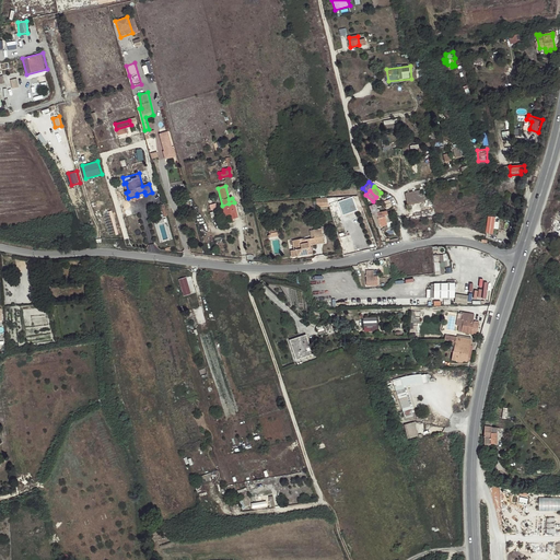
[(422,194),(406,197),(408,206),(424,202),(422,194)]
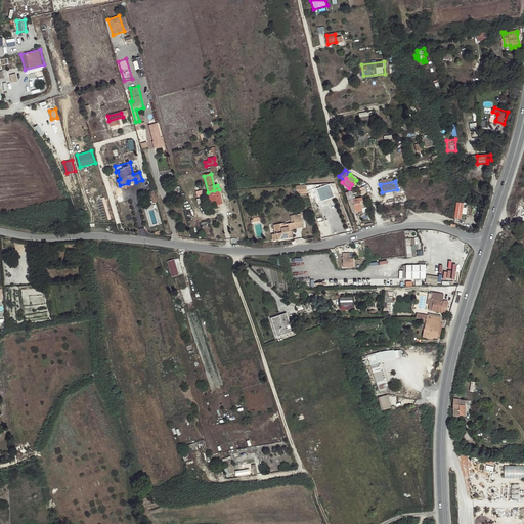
[(308,192),(307,184),(297,185),(298,193),(308,192)]
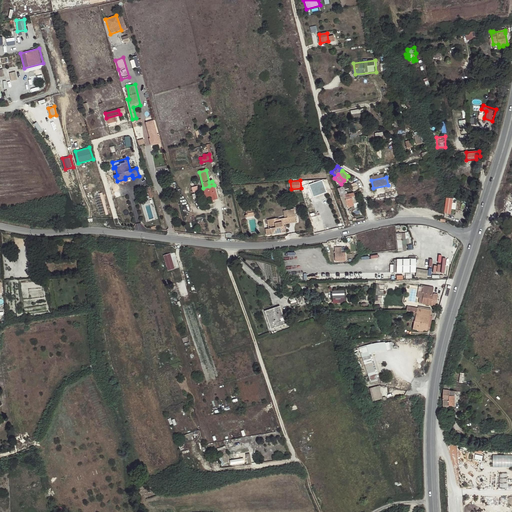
[(311,184),(315,193),(322,191),(318,182),(311,184)]
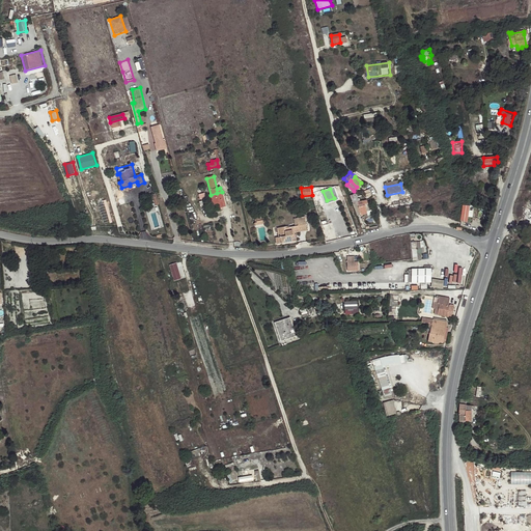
[(225,206),(222,192),(217,193),(211,195),(214,204),(219,202),(221,207),(225,206)]
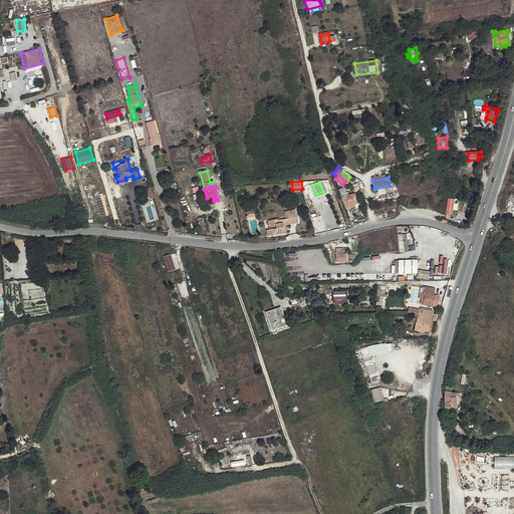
[(107,192),(109,199),(116,197),(114,190),(107,192)]
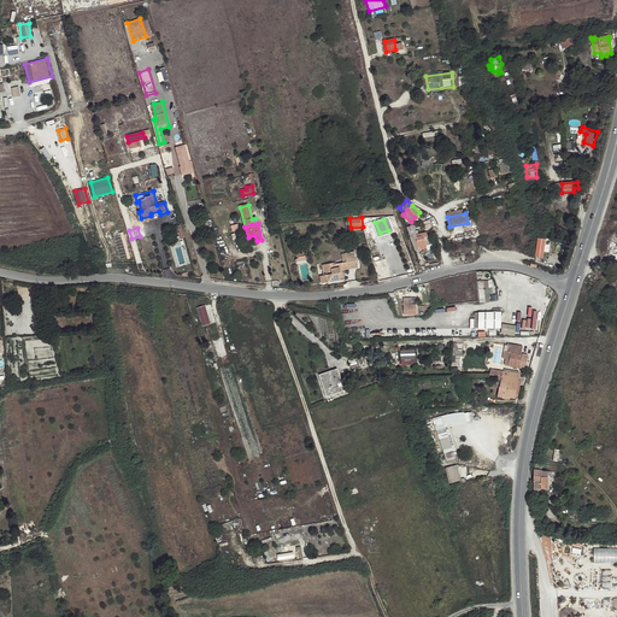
[(428,238),(427,231),(411,236),(415,251),(418,250),(418,251),(427,248),(425,246),(429,245),(428,238)]
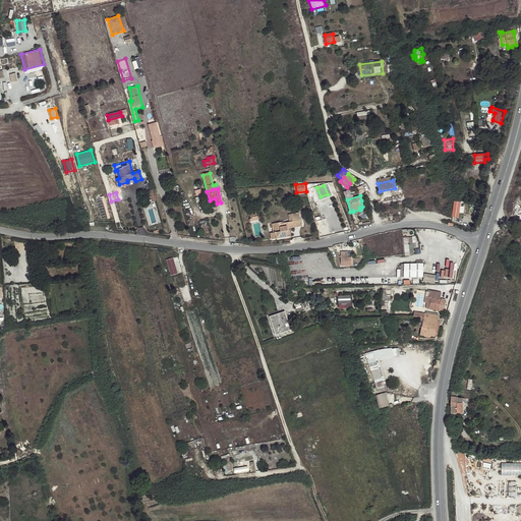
[(465,213),(466,201),(455,200),(454,217),(461,217),(461,212),(465,213)]
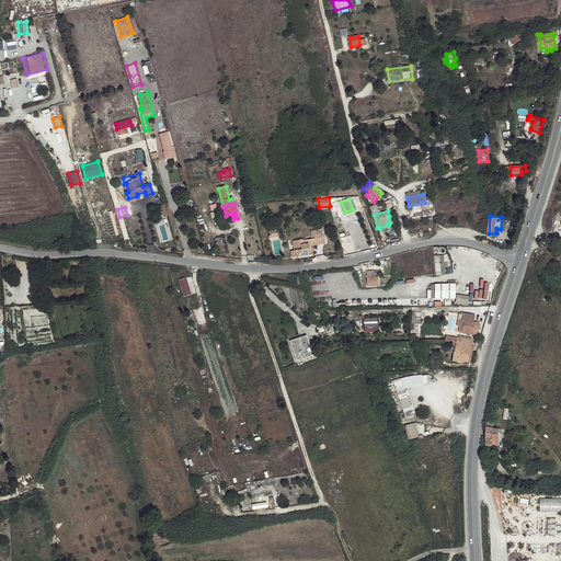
[(309,255),(308,252),(307,249),(310,248),(310,245),(311,245),(324,243),(321,229),(313,231),(316,238),(301,241),(302,250),(292,252),(293,258),(298,256),(298,258),(309,255)]
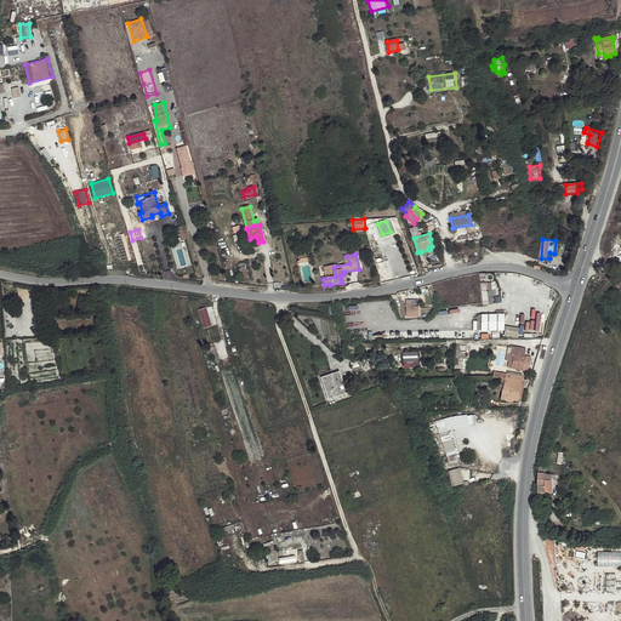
[(493,296),(491,290),(491,283),(482,284),(484,303),(493,303),(493,296)]
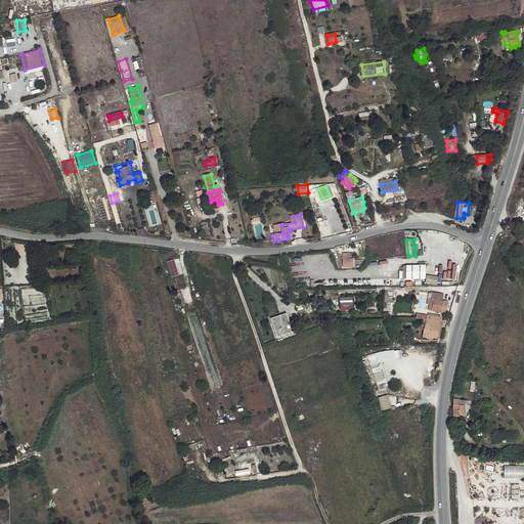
[(343,254),(343,267),(353,267),(353,263),(350,263),(350,253),(343,254)]
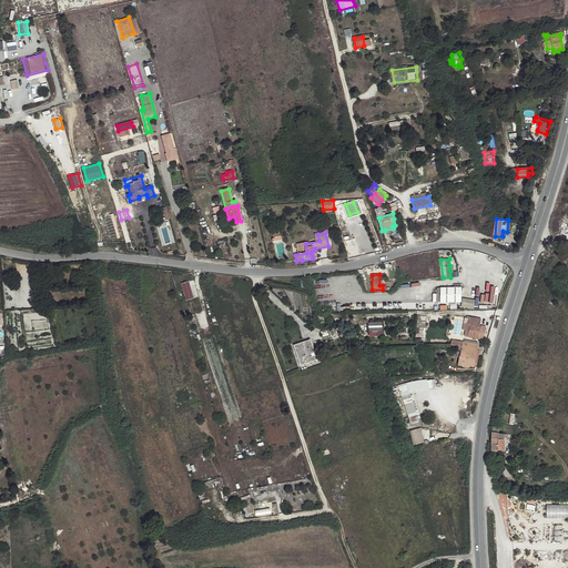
[(188,290),(190,290),(188,282),(178,285),(183,301),(190,298),(188,290)]
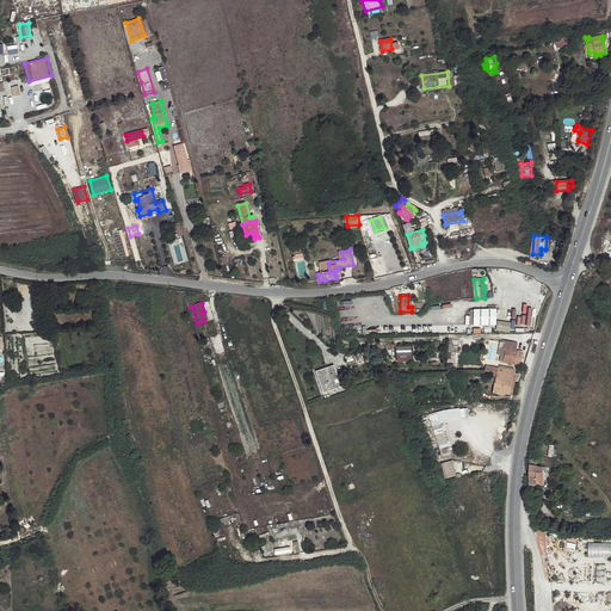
[(495,309),(470,310),(470,325),(495,325),(495,309)]
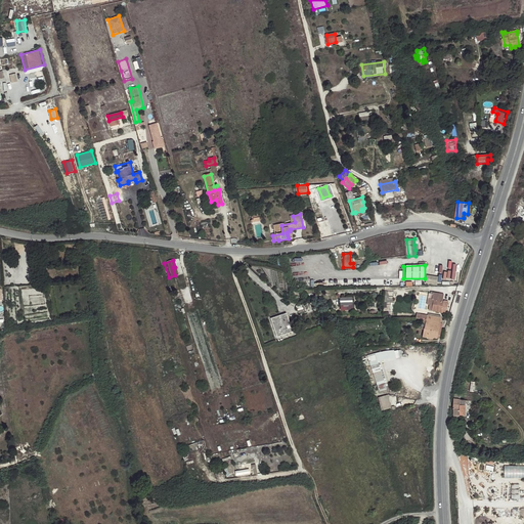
[(438,276),(427,275),(426,284),(437,285),(438,276)]
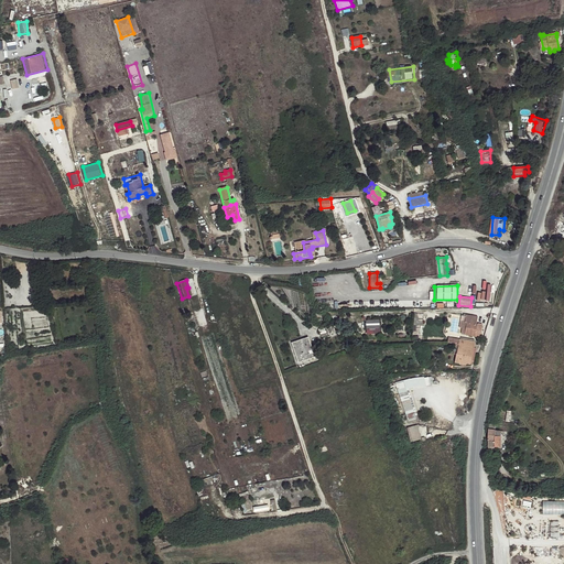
[(462,321),(463,322),(467,322),(465,333),(465,335),(475,336),(478,324),(476,324),(478,316),(467,315),(466,316),(462,316),(462,321)]
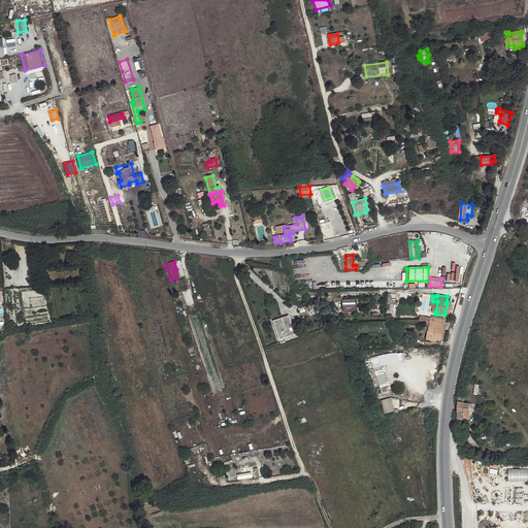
[(343,299),(344,312),(357,311),(357,298),(343,299)]
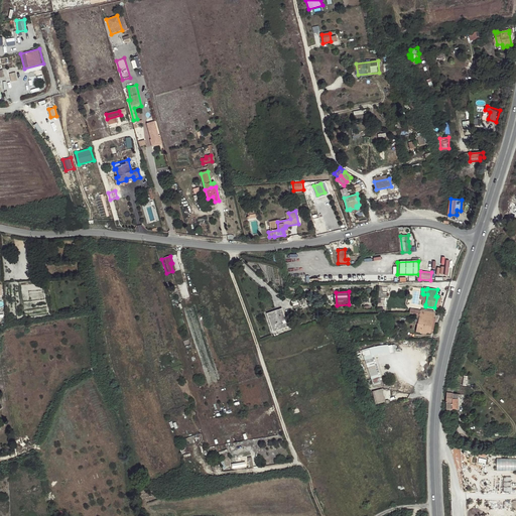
[(292,301),(294,308),(305,304),(303,298),(298,298),(292,301)]
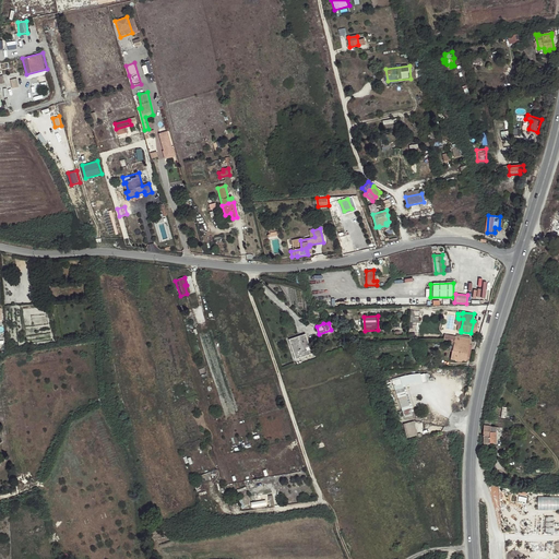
[(304,341),(308,340),(306,334),(289,340),(296,359),(312,354),(310,347),(307,349),(304,341)]
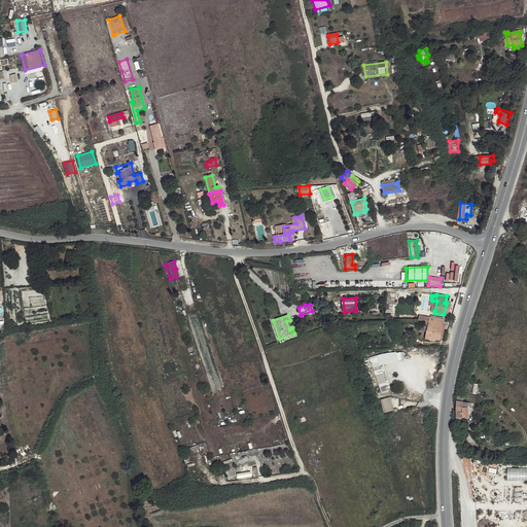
[(442,325),(443,319),(429,317),(429,318),(425,318),(425,320),(429,320),(428,322),(432,322),(430,330),(427,330),(425,339),(434,341),(435,340),(440,341),(440,340),(442,325)]
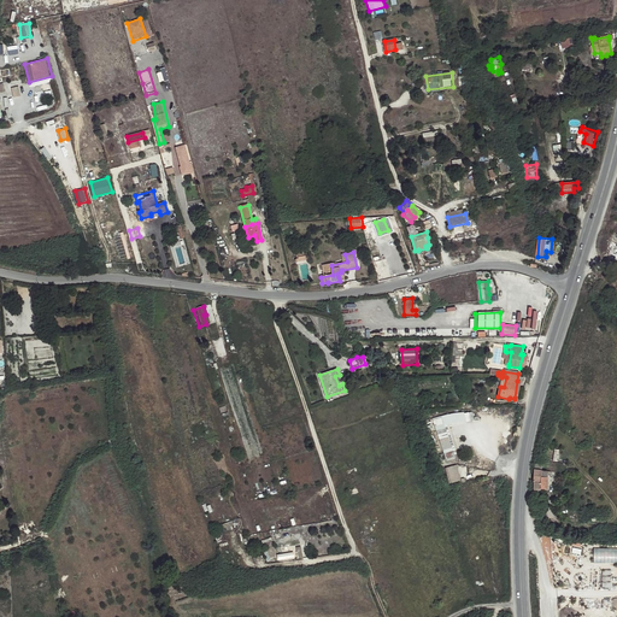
[(465,421),(464,412),(432,418),(446,462),(456,458),(445,425),(465,421)]
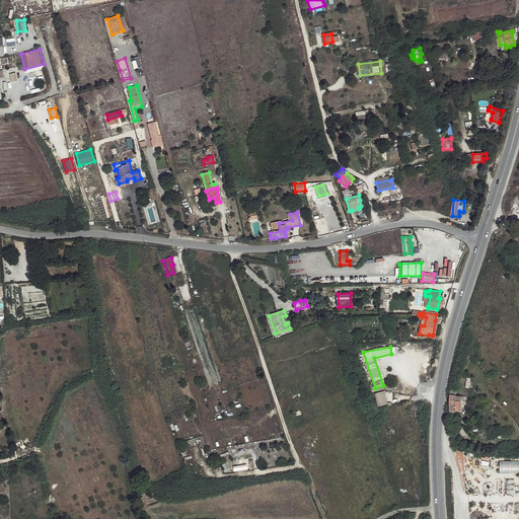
[(385,390),(374,393),(378,408),(388,404),(385,390)]
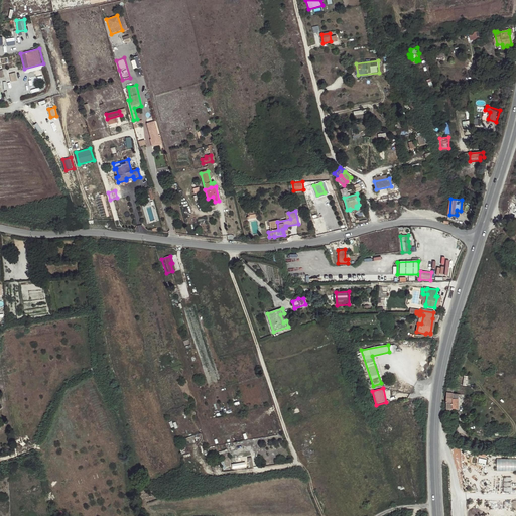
[(456,409),(457,394),(453,394),(453,393),(446,392),(445,403),(446,403),(446,410),(452,410),(452,409),(456,409)]
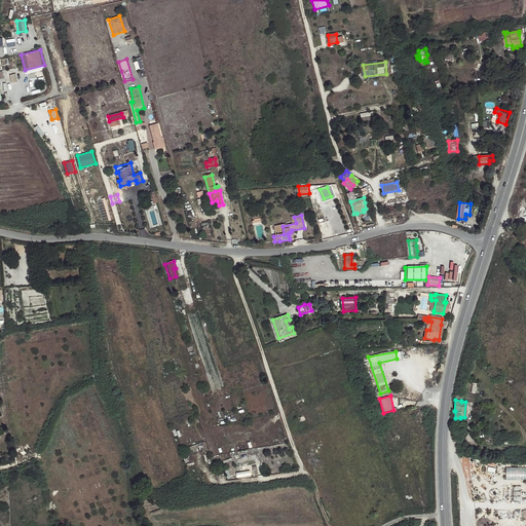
[(228,478),(230,478),(230,476),(235,474),(232,465),(225,468),(228,478)]
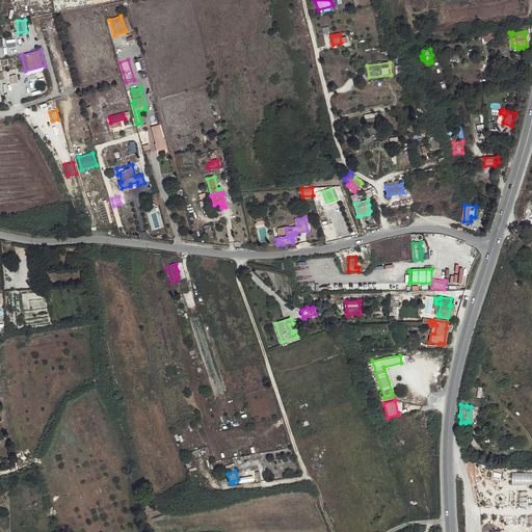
[(249,471),(245,471),(247,482),(261,481),(260,472),(249,473),(249,471)]
